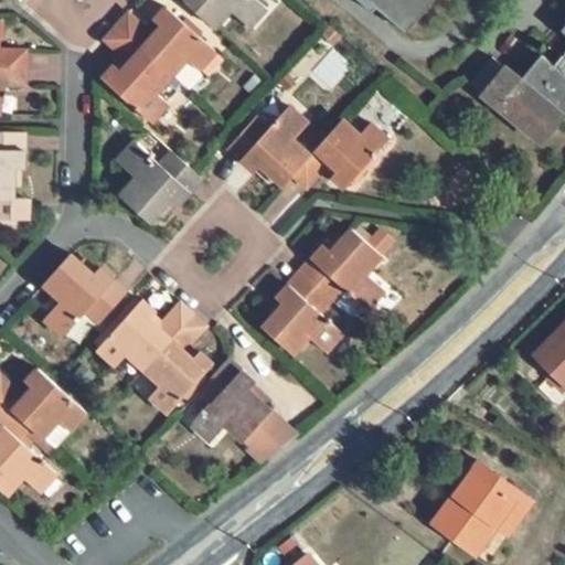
[(267,9),(257,0),(187,0),(184,3),(214,29),(230,11),(249,28),(267,9)]
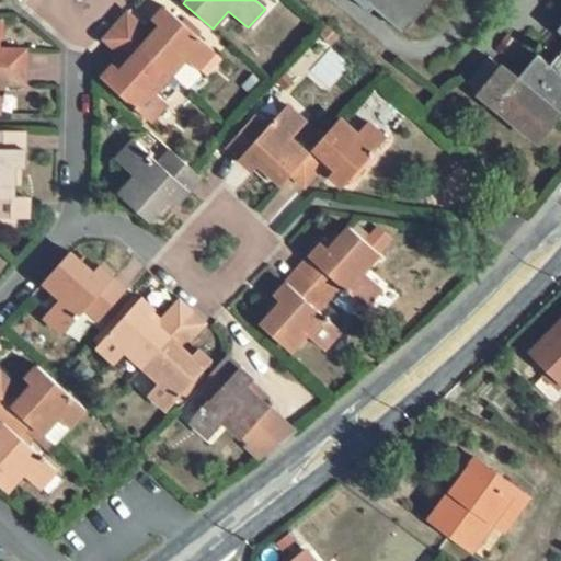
[(355,0),(369,12),(374,7),(404,33),(431,0),(355,0)]
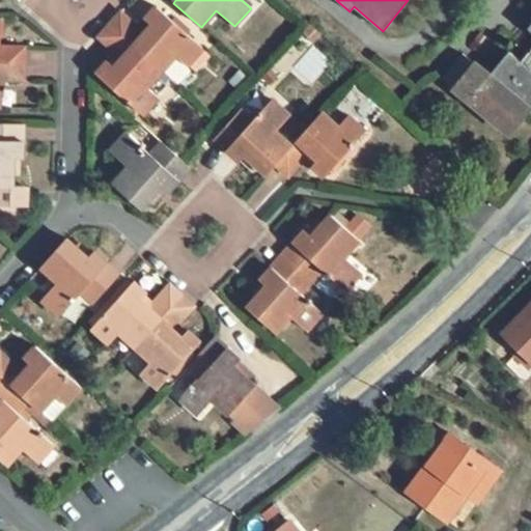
[(120,12),(110,24),(162,71),(175,57),(187,66),(202,48),(157,7),(145,20),(148,23),(151,26),(144,34),(141,31),(120,12)]
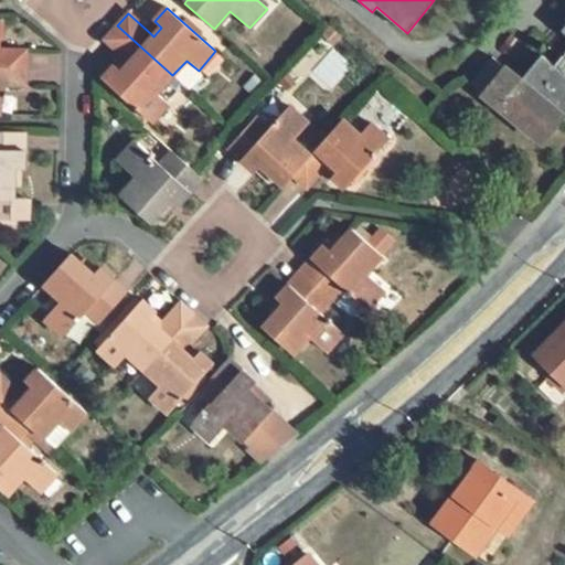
[(0,20),(0,66),(27,67),(27,52),(0,51),(0,38),(0,39),(3,39),(3,21),(0,20)]
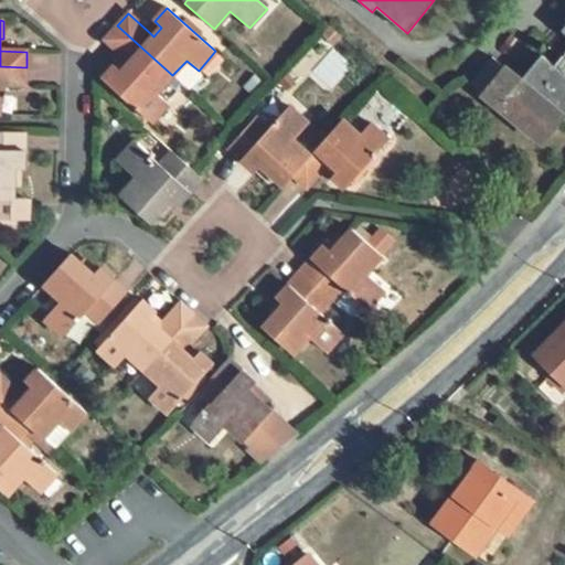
[(158,24),(150,33),(153,36),(161,28),(158,24)]
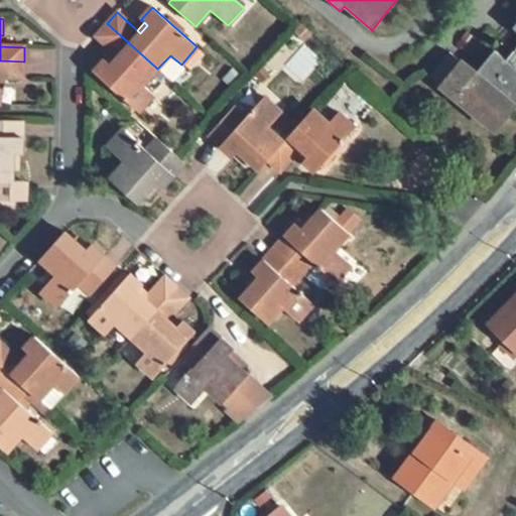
[(107,23),(96,36),(99,39),(113,53),(118,58),(112,66),(107,60),(105,59),(94,73),(138,113),(154,95),(143,86),(157,69),(107,23)]
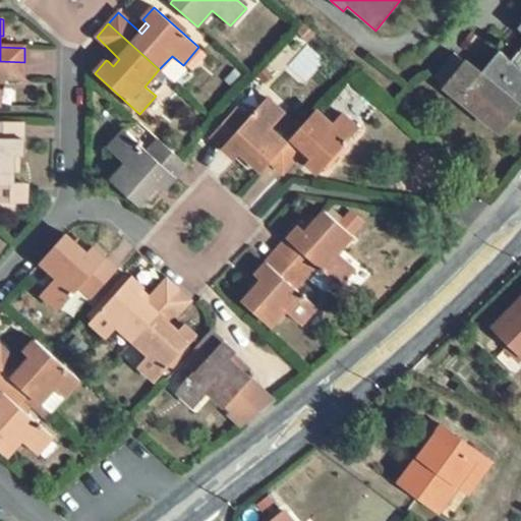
[(299,29),(291,38),(299,45),(307,36),(299,29)]
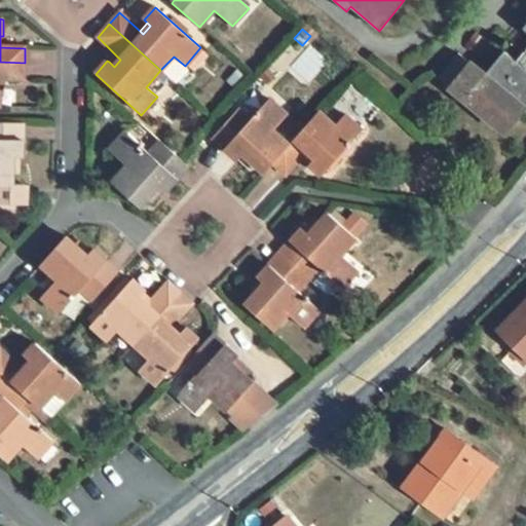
[(504,51),(485,77),(517,103),(525,110),(525,70),(517,63),(504,51)]
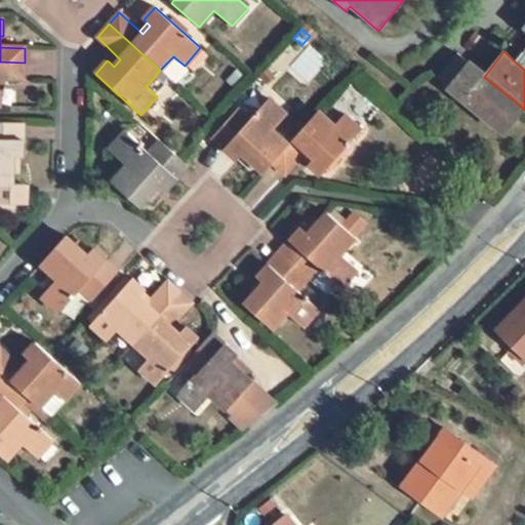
[(524,51),(516,63),(524,70),(524,51)]
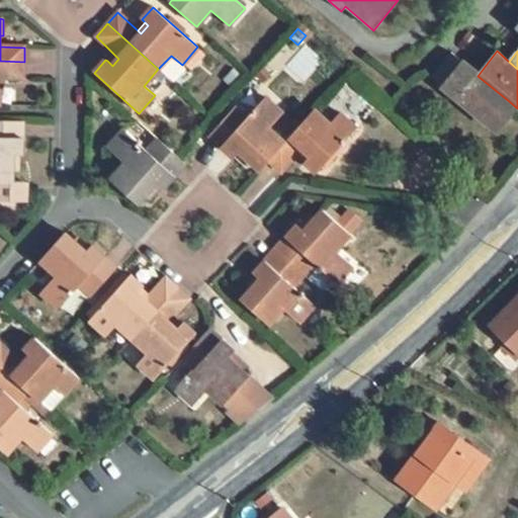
[(113,54),(107,61),(112,66),(118,59),(113,54)]
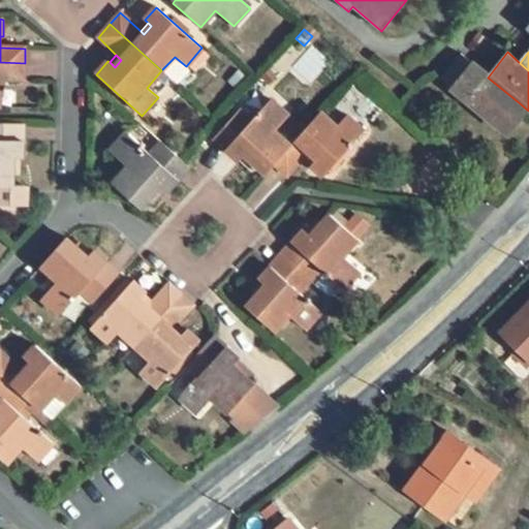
[(461,55),(441,80),(500,127),(520,103),(488,78),(461,55)]
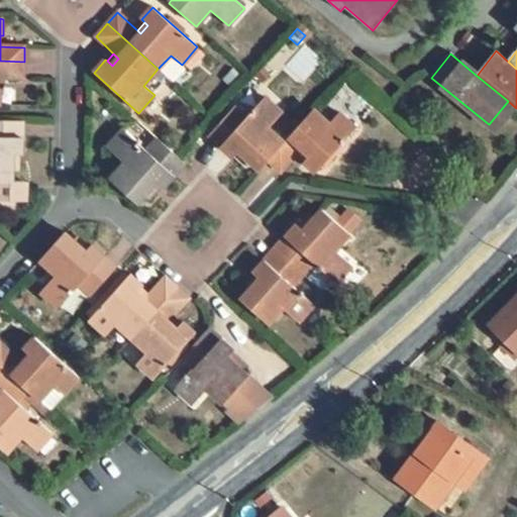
[(24,62),(0,61),(0,99),(0,89),(0,78),(23,79),(24,62)]
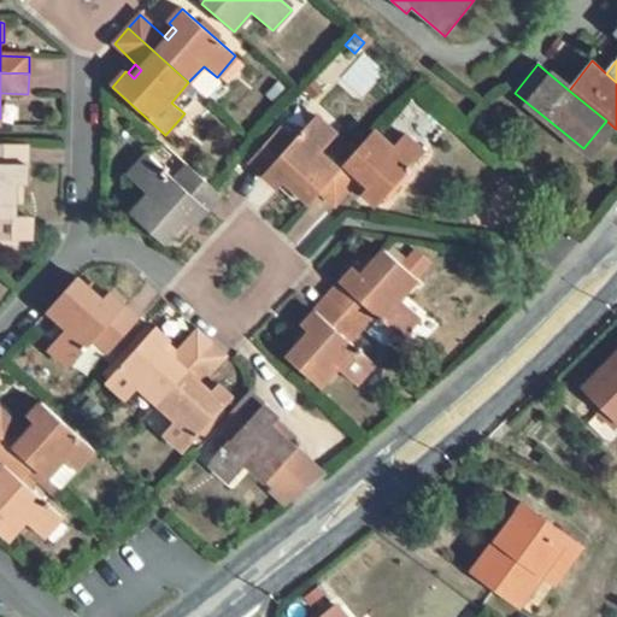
[(283,183),(307,207),(318,195),(341,166),(323,151),(340,133),(318,115),(295,140),(289,146),(285,142),(291,135),(281,125),(247,165),(276,193),(283,183)]
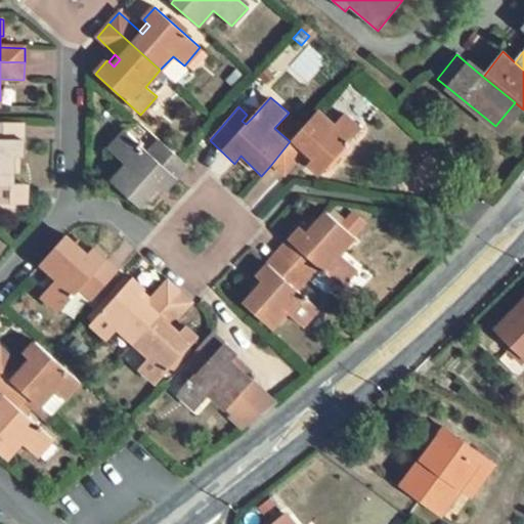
[(515,102),(495,126),(505,133),(523,110),(515,102)]
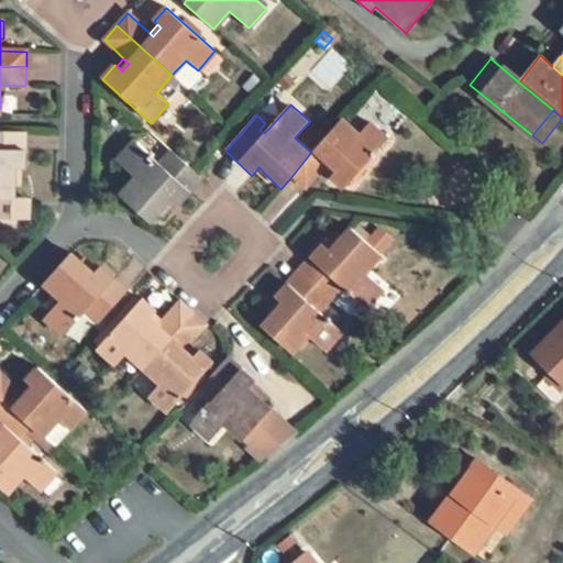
[(361,133),(343,118),(311,152),(290,178),(306,191),(324,170),(329,166),(335,172),(331,176),(329,179),(342,191),(390,139),(372,121),(361,133)]
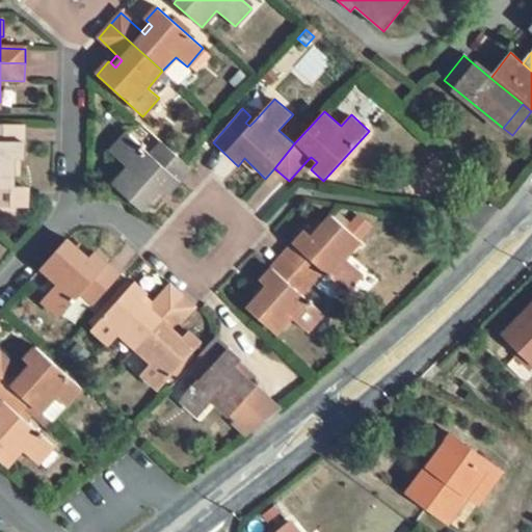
[(250,116),(245,123),(249,126),(255,121),(250,116)]
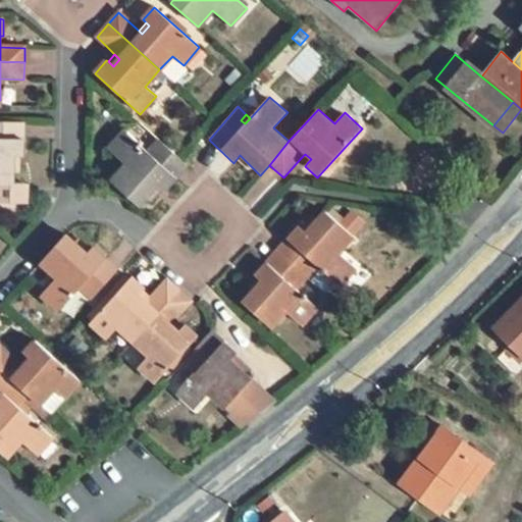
[(0,212),(18,213),(19,203),(25,203),(25,184),(12,184),(13,157),(22,156),(22,139),(22,121),(0,120),(0,212)]
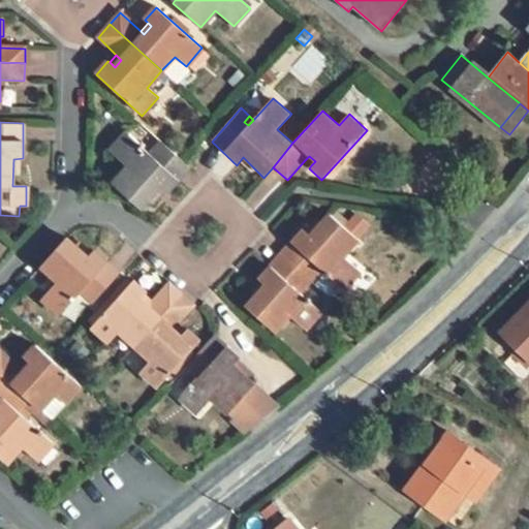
[(126,132),(110,151),(127,167),(112,184),(141,210),(158,189),(166,194),(180,179),(190,167),(189,166),(181,159),(160,142),(154,150),(159,155),(156,159),(150,154),(126,132)]
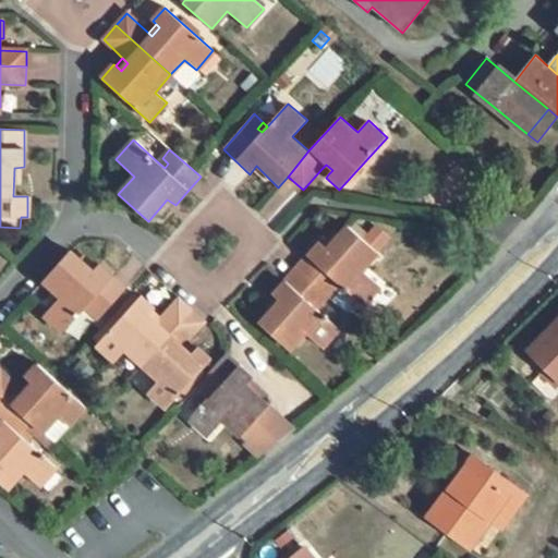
[(162,158),(158,162),(165,168),(168,164),(162,158)]
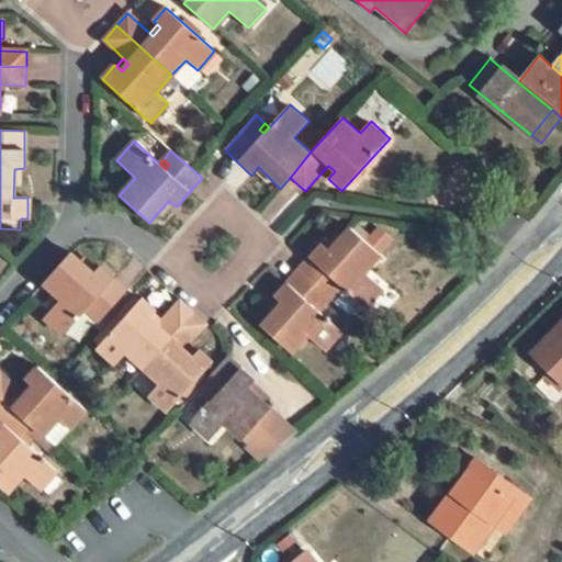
[(328,166),(324,170),(330,176),(335,171),(328,166)]
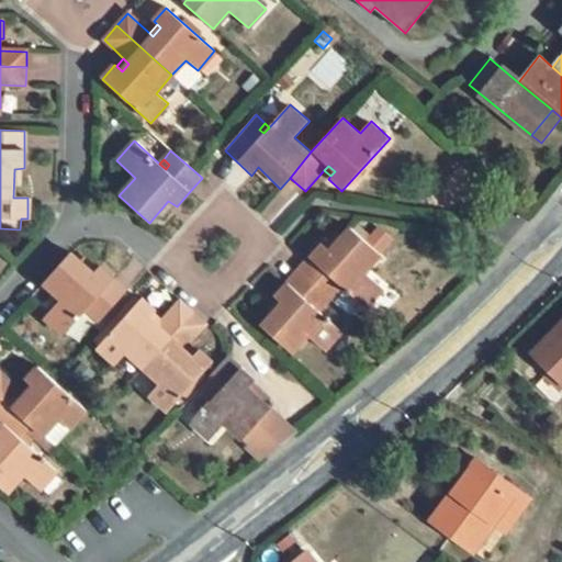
[(324,245),(300,270),(329,296),(336,289),(330,283),(334,280),(340,285),(360,303),(366,307),(384,289),(364,271),(381,254),(351,227),(330,249),(324,245)]
